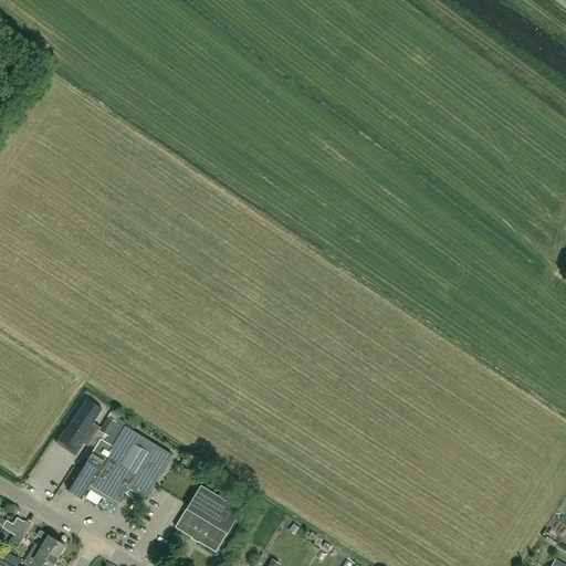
[(86,399),(65,431),(64,430),(58,441),(64,446),(74,452),(81,442),(87,446),(100,427),(93,422),(102,409),(86,399)]
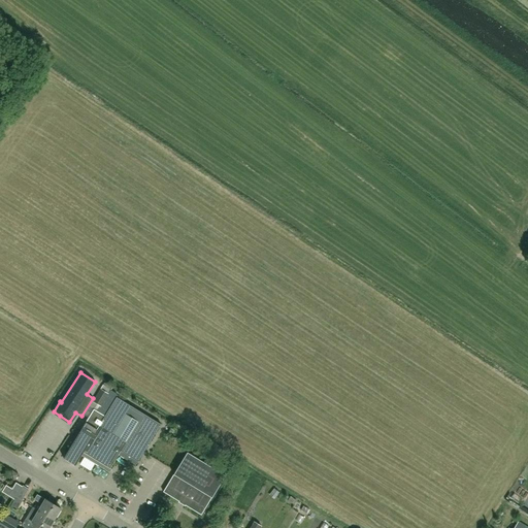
[(108,394),(111,390),(103,385),(89,406),(97,411),(100,406),(101,407),(109,394),(108,394)]
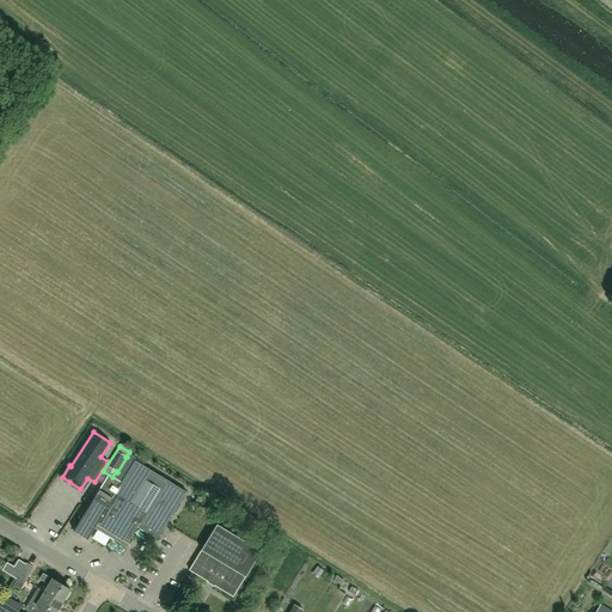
[(96,530),(98,526),(128,544),(140,524),(160,536),(187,493),(166,479),(160,488),(147,479),(152,471),(135,460),(126,475),(130,478),(126,485),(109,475),(74,532),(87,540),(95,528),(96,530)]
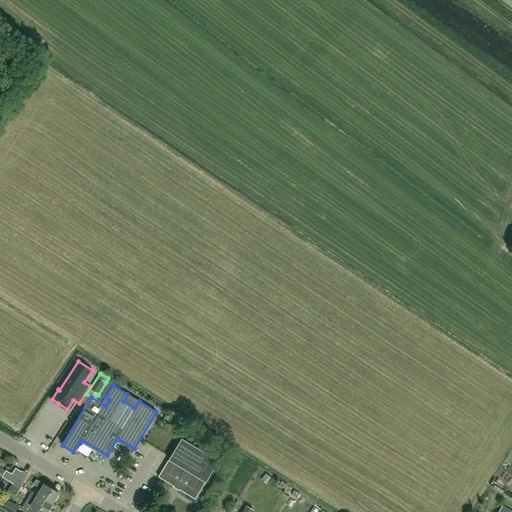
[(205,484),(219,462),(214,459),(187,443),(182,440),(169,461),(159,478),(195,500),(205,484)]
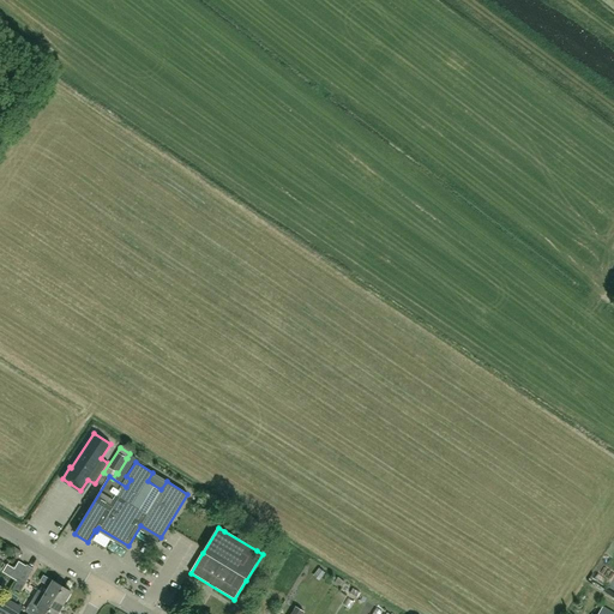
[(18,578),(25,566),(18,561),(14,569),(7,565),(2,572),(10,577),(17,581),(18,578)]
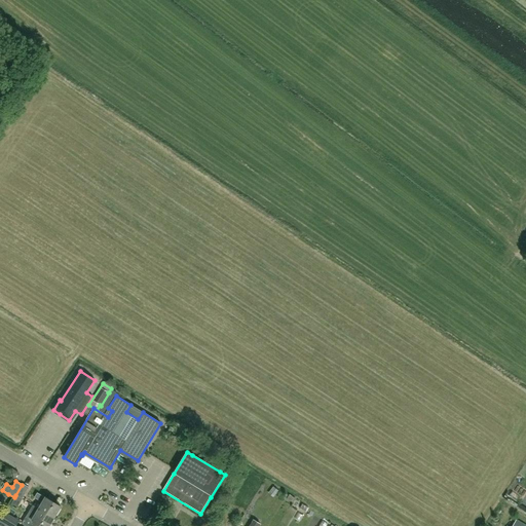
[(22,498),(28,487),(23,484),(22,485),(15,495),(22,498)]
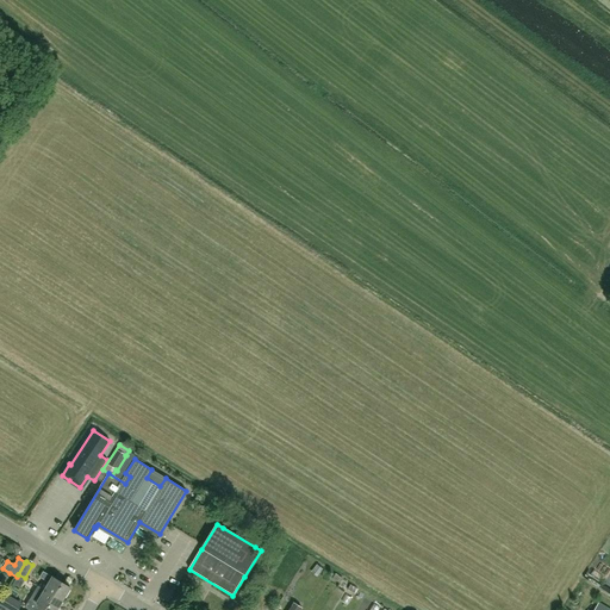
[(48,583),(43,590),(62,602),(70,587),(51,577),(43,572),(39,577),(48,583)]
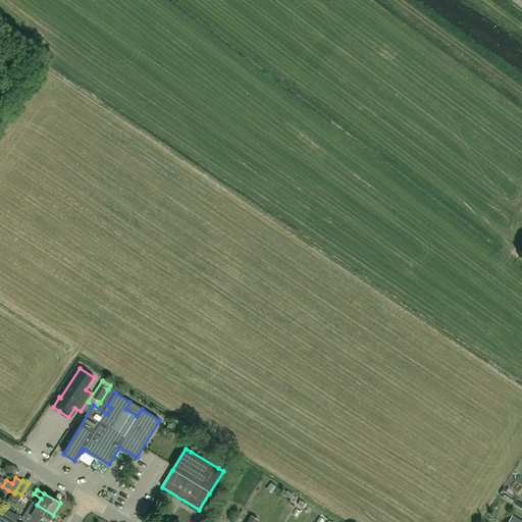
[(39,521),(48,521),(53,515),(37,505),(34,512),(28,508),(21,519),(25,521),(34,521),(36,520),(39,521)]
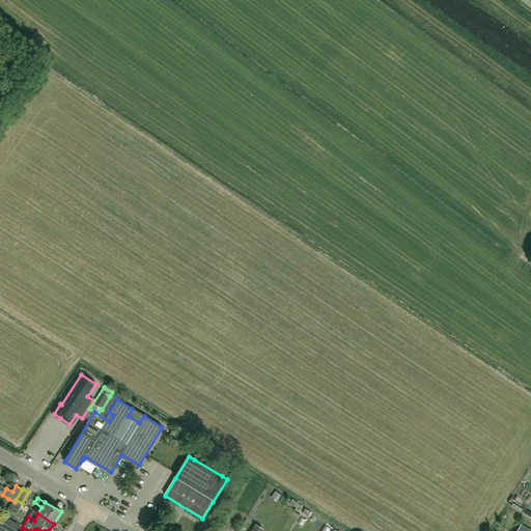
[(0,526),(8,530),(15,530),(18,526),(5,518),(0,526)]
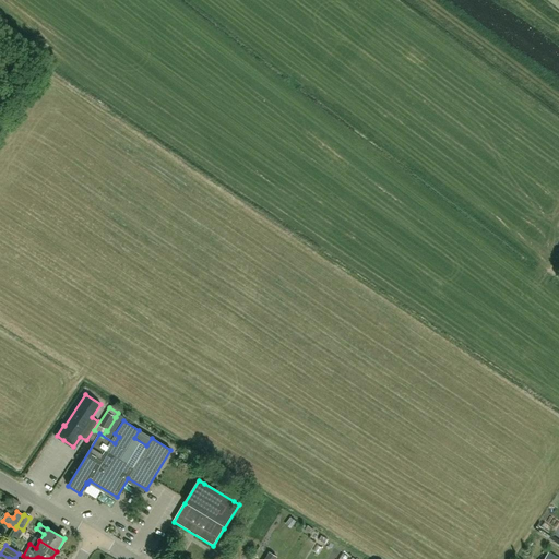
All buildings are outlined.
